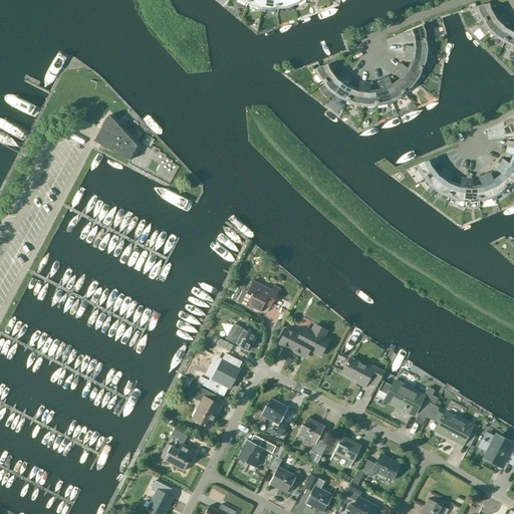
[(262,12),(262,8),(263,0),(248,0),(247,3),(256,7),(259,8),(258,11),(262,12)]
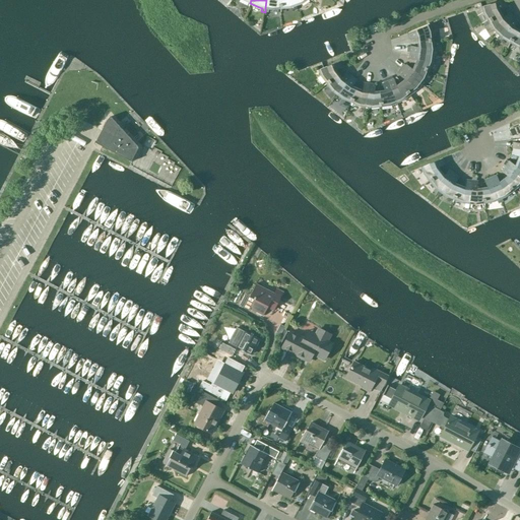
[(271,9),(280,8),(279,0),(266,0),(265,8),(271,9)]
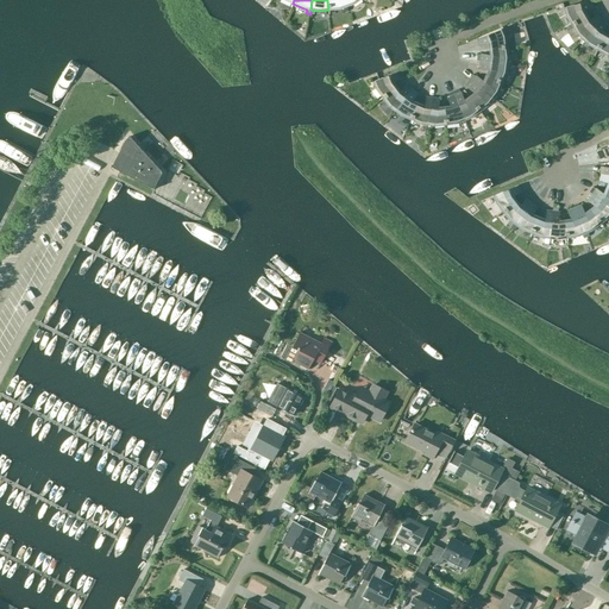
[(339,10),(346,6),(344,0),(327,0),(328,10),(339,10)]
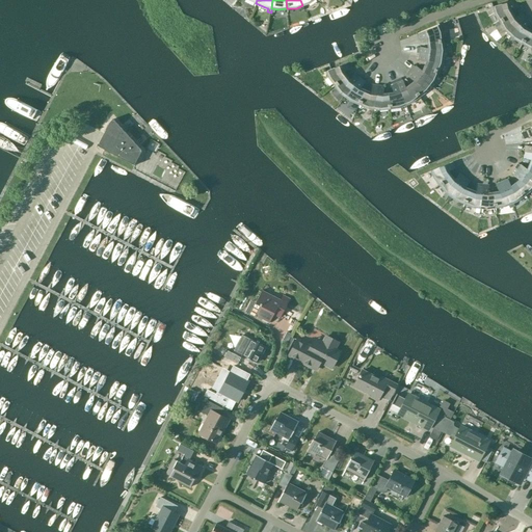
[(494,14),(499,22),(512,14),(509,9),(517,7),(515,0),(491,6),(494,14)]
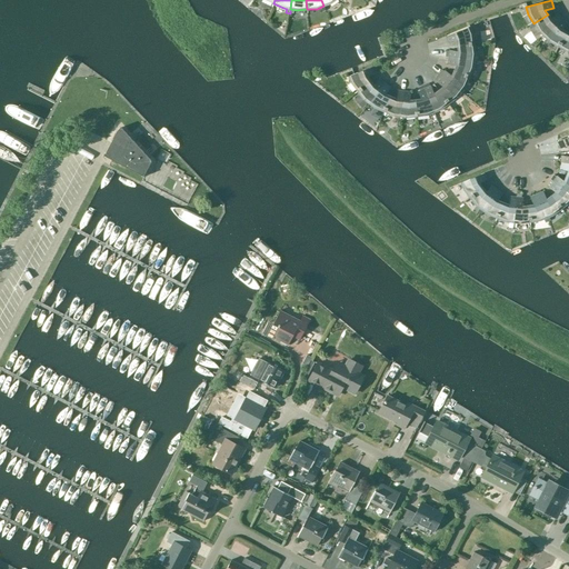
[(548,15),(533,23),(539,32),(543,37),(561,18),(557,13),(551,19),(548,15)]
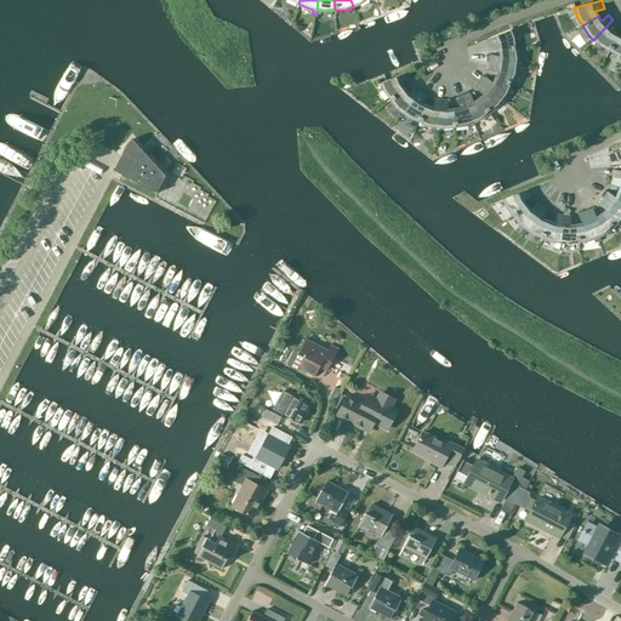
[(613,20),(593,40),(598,45),(609,51),(617,35),(613,32),(619,26),(613,20)]
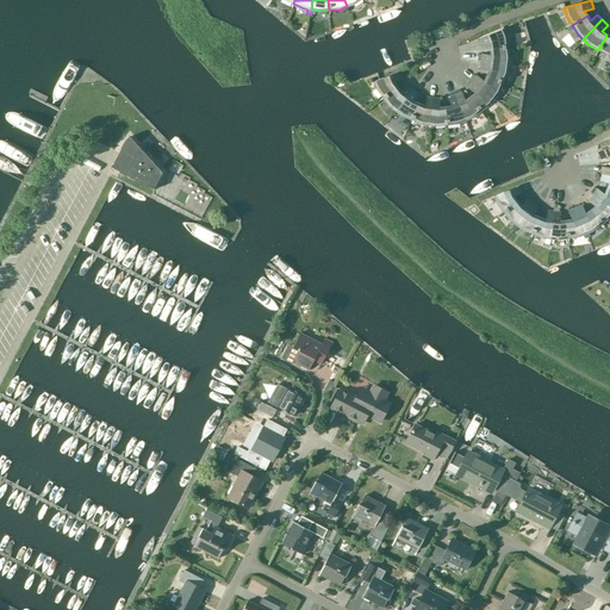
[(489,43),(490,49),(508,47),(506,36),(503,29),(478,39),(480,47),(489,43)]
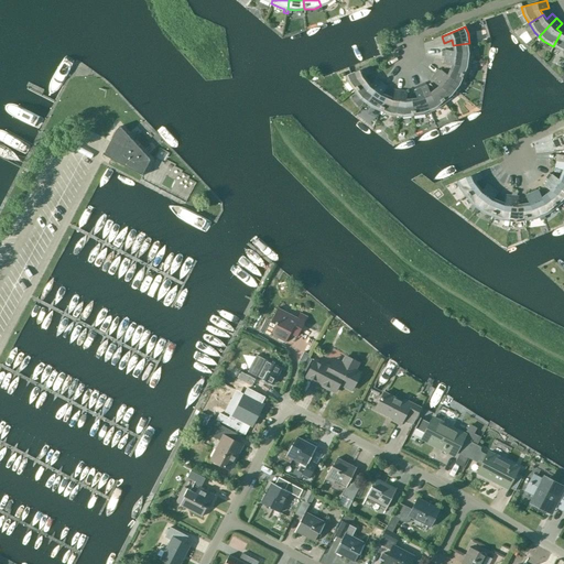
[(563,33),(561,32),(553,46),(562,52),(563,52),(563,33)]
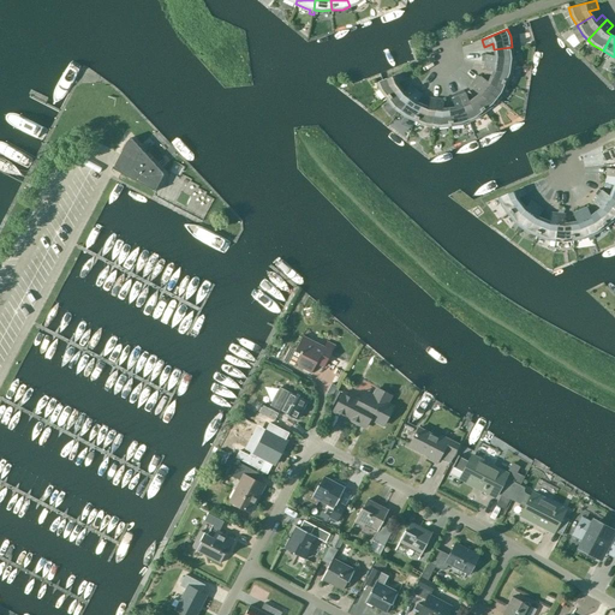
[(512,47),(494,49),(495,55),(485,54),(484,61),(512,66),(513,59),(512,47)]
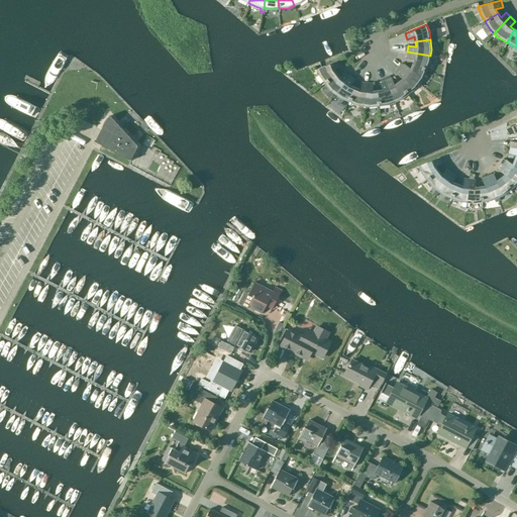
[(430,56),(407,52),(406,59),(414,60),(412,64),(426,71),(429,62),(430,56)]
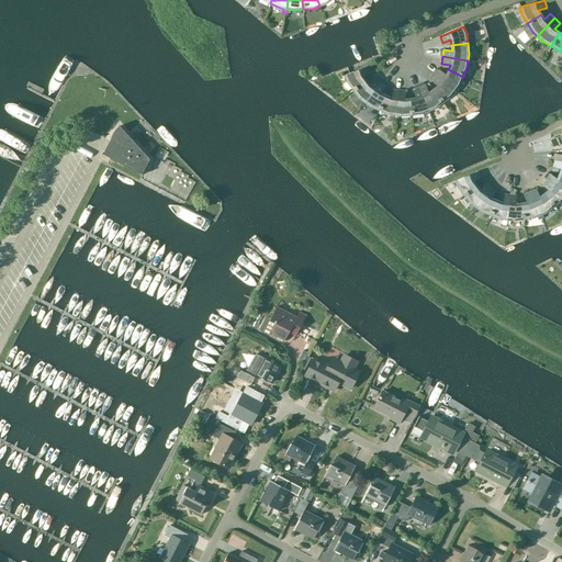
[(352,90),(366,80),(362,76),(370,72),(367,66),(344,76),(346,82),(352,90)]
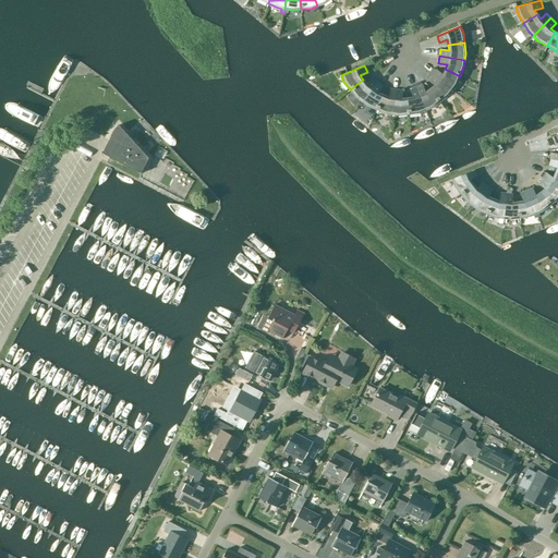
[(460,76),(445,69),(443,74),(436,70),(432,75),(451,91),(456,85),(460,76)]
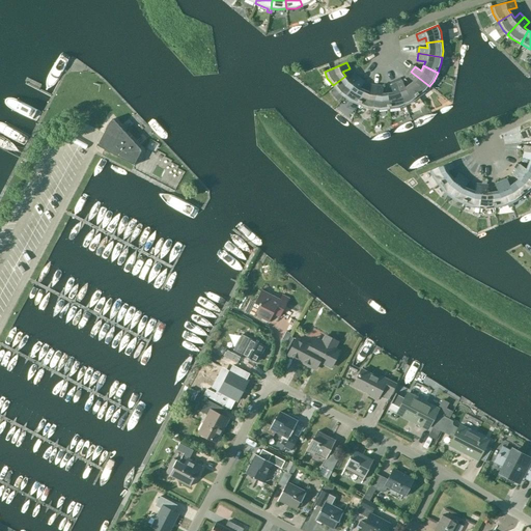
[(429,86),(411,72),(407,77),(413,81),(409,84),(418,96),(426,91),(429,86)]
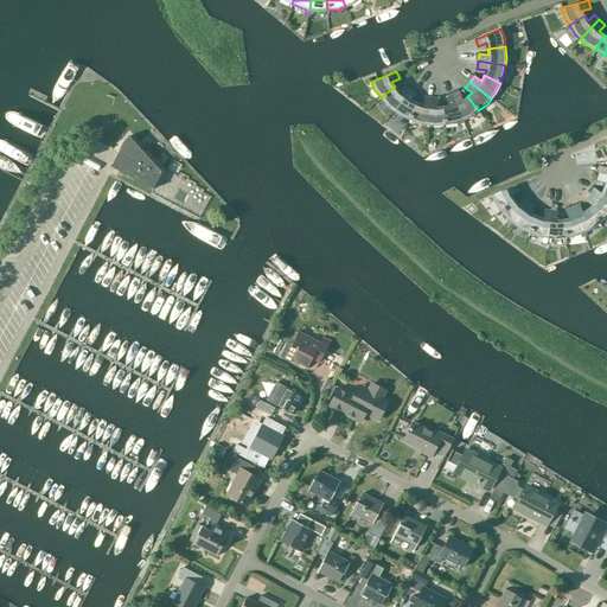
[(394,110),(410,89),(404,84),(398,91),(395,87),(381,97),(388,107),(394,110)]
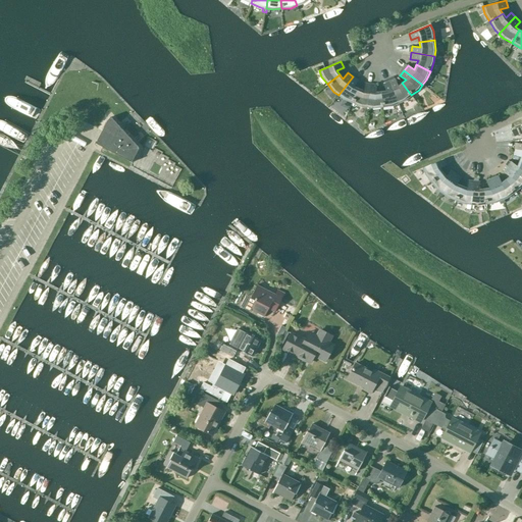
[(352,103),(358,89),(353,87),(358,81),(353,76),(338,95),(343,99),(352,103)]
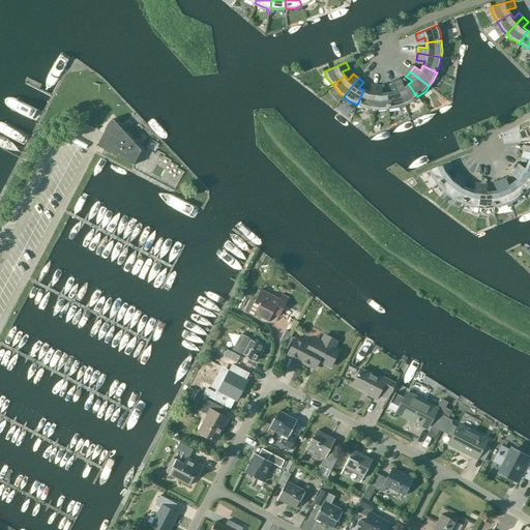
[(417,96),(408,84),(404,87),(401,80),(394,83),(404,105),(410,102),(417,96)]
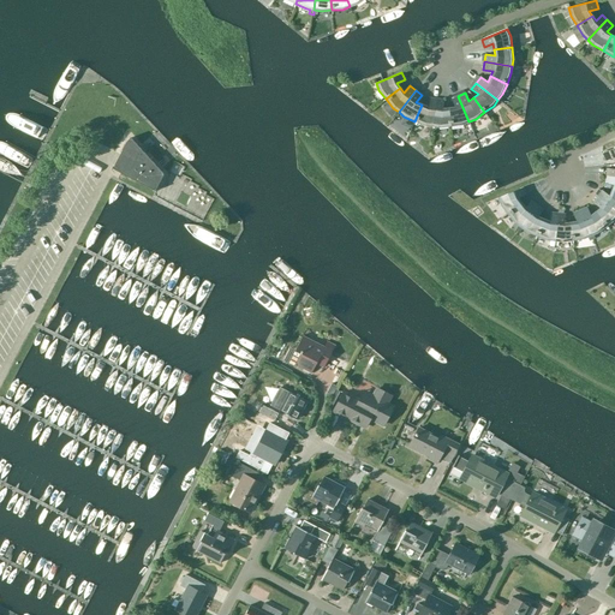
[(469,121),(458,96),(451,99),(454,107),(448,108),(451,126),(463,125),(469,121)]
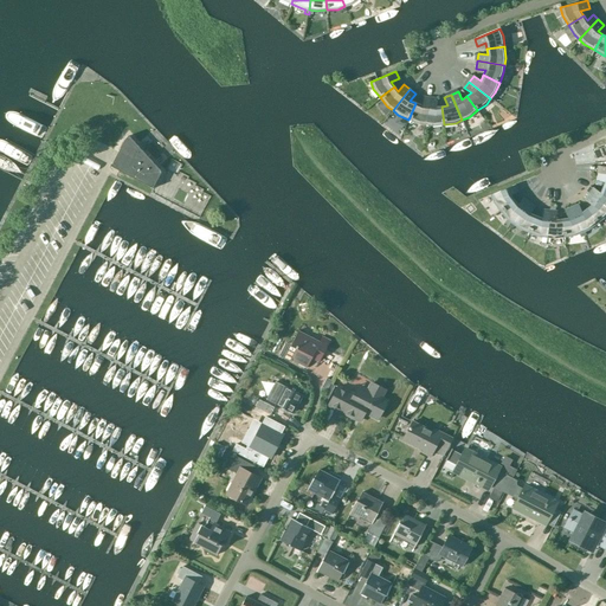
[(416,103),(408,120),(407,123),(410,124),(412,121),(419,123),(426,124),(430,97),(423,96),(421,105),(416,103)]
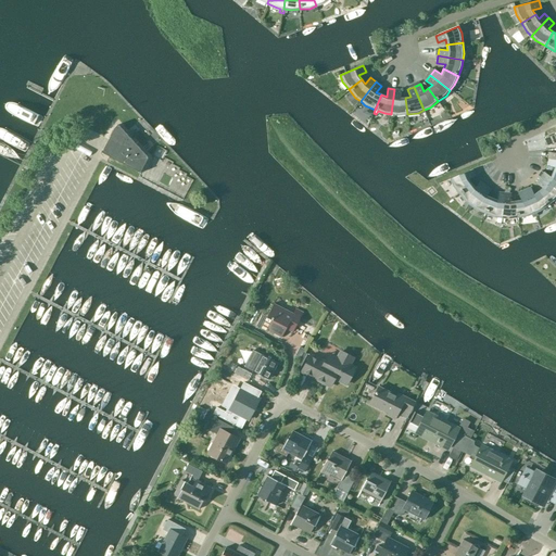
[(407,114),(405,98),(400,98),(401,90),(394,89),(391,114),(397,115),(407,114)]
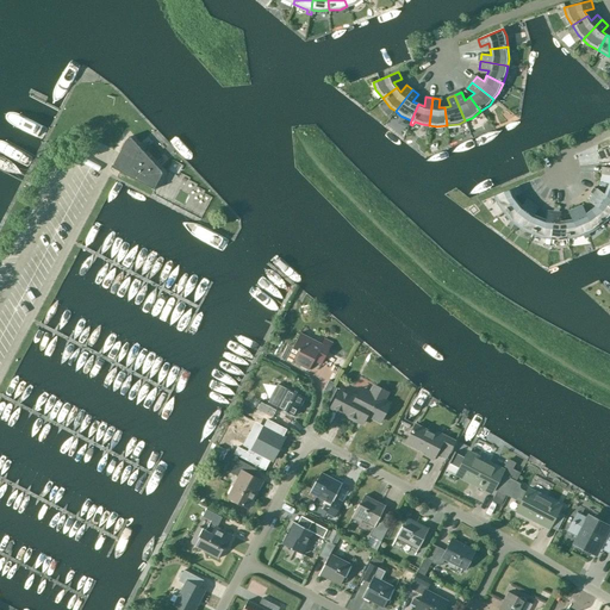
[(161,172),(131,138),(130,138),(129,137),(128,137),(128,138),(126,138),(125,139),(112,167),(111,166),(110,167),(154,190),(155,190),(154,188),(161,175),(161,174),(161,173),(161,172)]
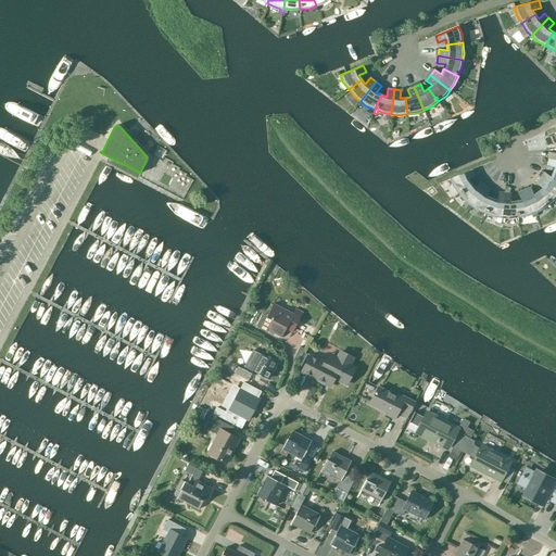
[(555,148),(555,147),(555,133),(544,139),(547,146),(555,142),(555,148)]
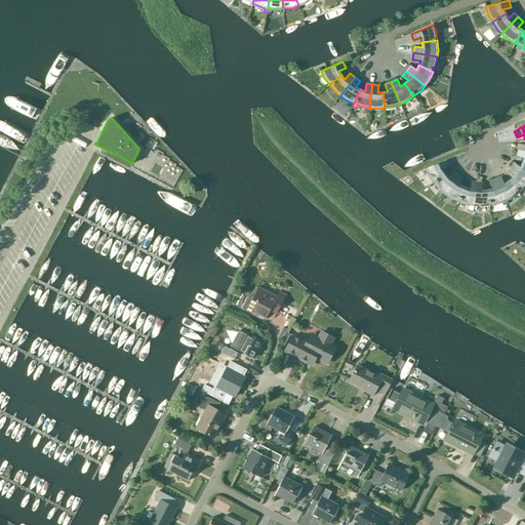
[(522,162),(524,163),(524,151),(517,150),(516,157),(524,157),(522,162)]
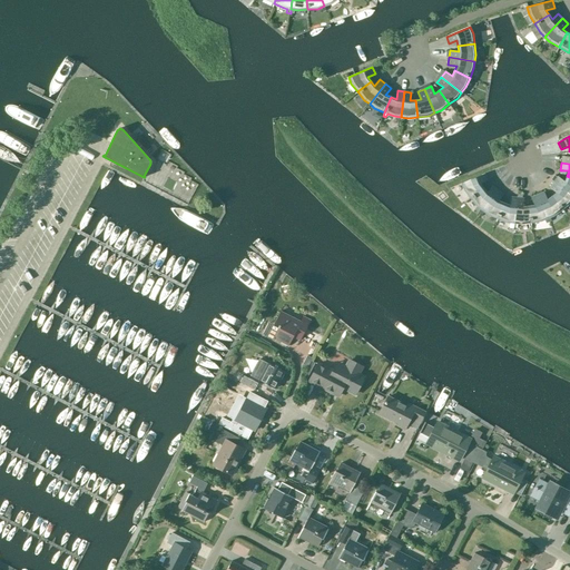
[(463,189),(470,198),(483,188),(480,184),(488,180),(484,174),(461,184),(463,189)]
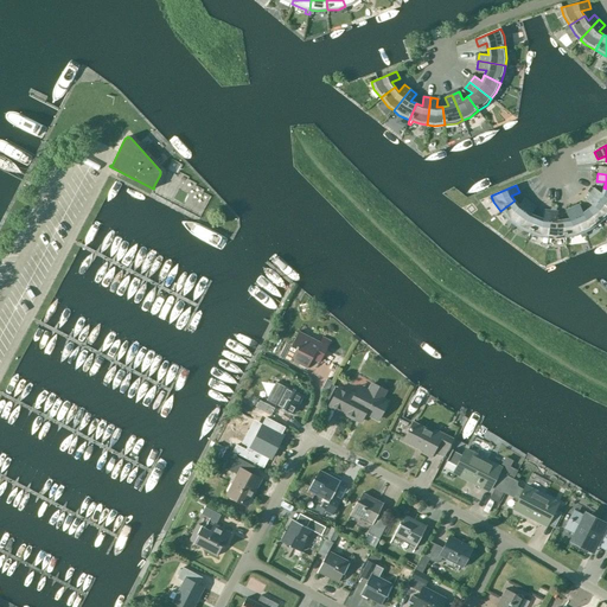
[(589,193),(606,206),(606,189),(604,187),(601,193),(594,187),(589,193)]
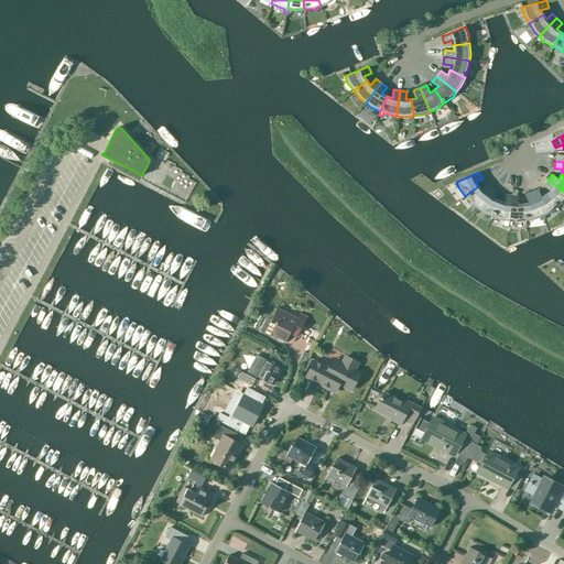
[(545,194),(556,207),(563,201),(563,192),(548,180),(543,186),(550,191),(545,194)]
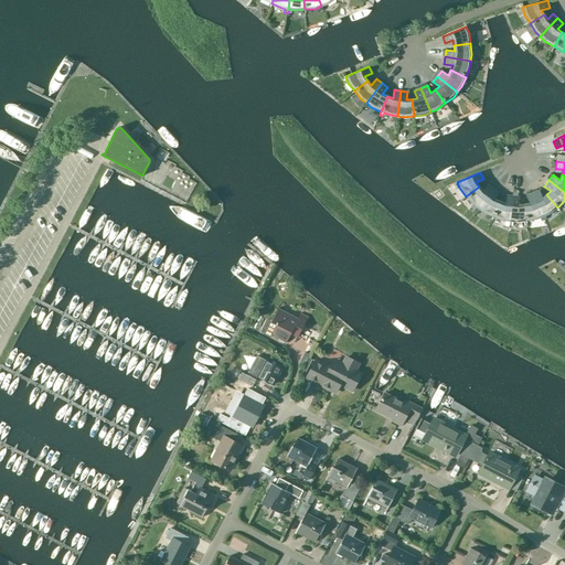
[(479,187),(466,196),(472,204),(478,209),(493,188),(488,184),(482,191),(479,187)]
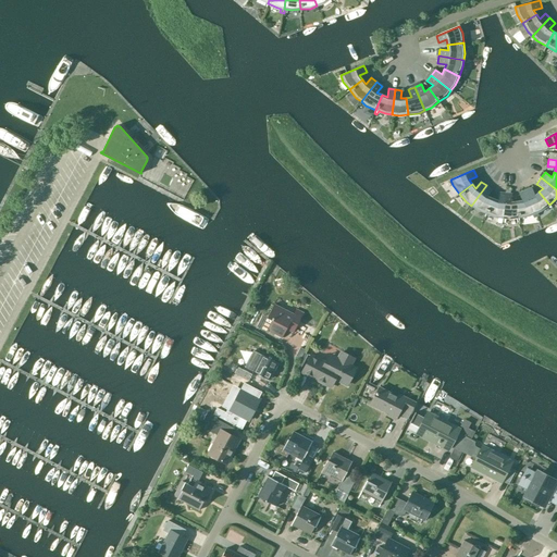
[(486,185),(471,206),(477,210),(485,213),(492,198),(486,196),(492,189),(486,185)]
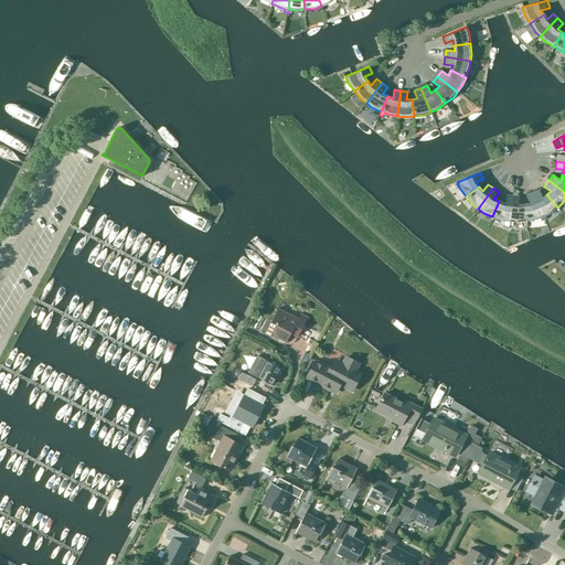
[(532,193),(544,221),(546,220),(545,215),(548,214),(557,208),(546,194),(542,198),(539,190),(532,193)]
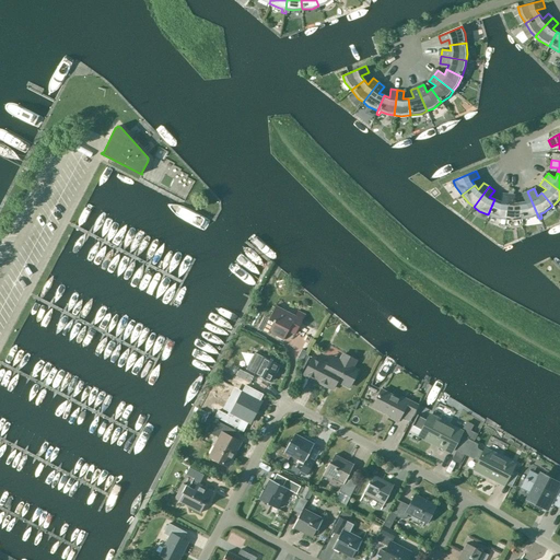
[(522,219),(532,218),(535,216),(536,220),(539,219),(527,191),(522,194),(525,201),(518,202),(522,219)]
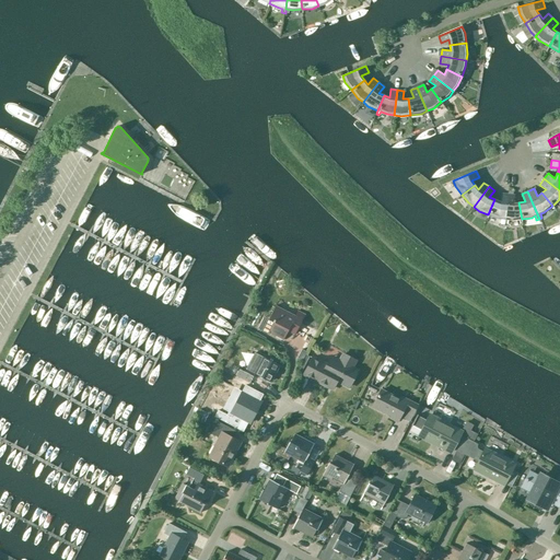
[(500,201),(494,199),(488,214),(498,219),(504,219),(508,194),(501,194),(500,201)]
